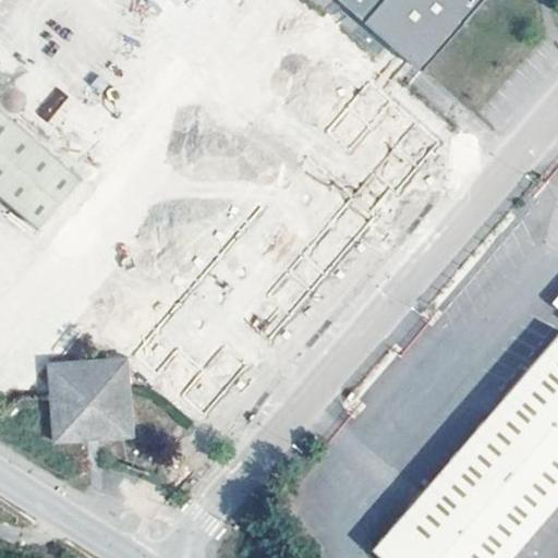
[(338,0),(420,70),(480,0),(338,0)]
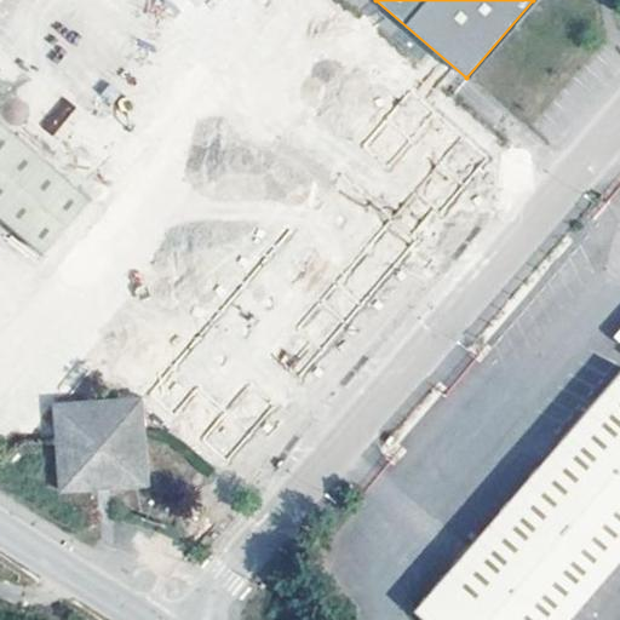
[(409,92),(151,392),(230,461),(487,159),(409,92)]
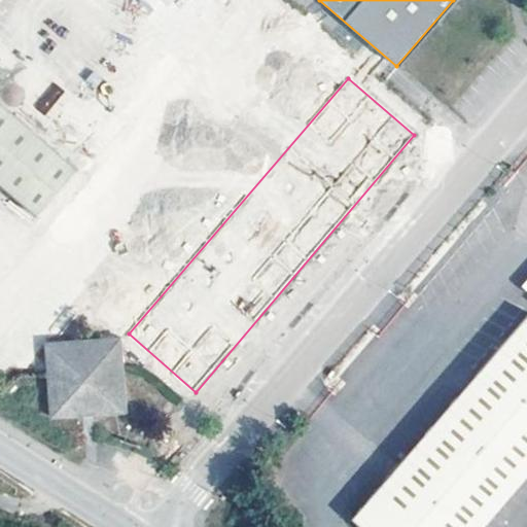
[(45,113),(64,94),(53,83),(35,103),(45,113)]
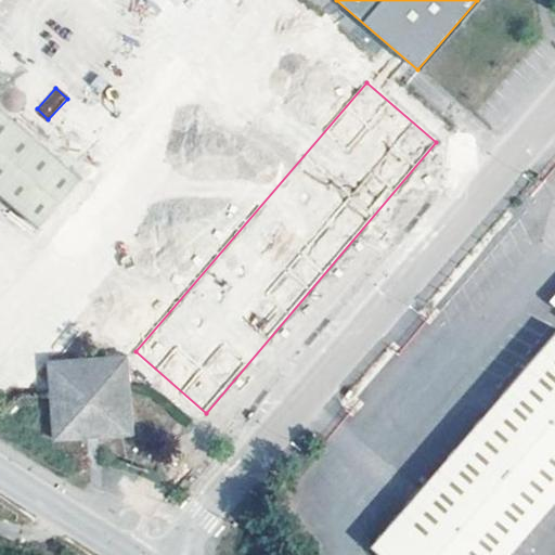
[(74,186),(0,123),(0,209),(30,236),(74,186)]
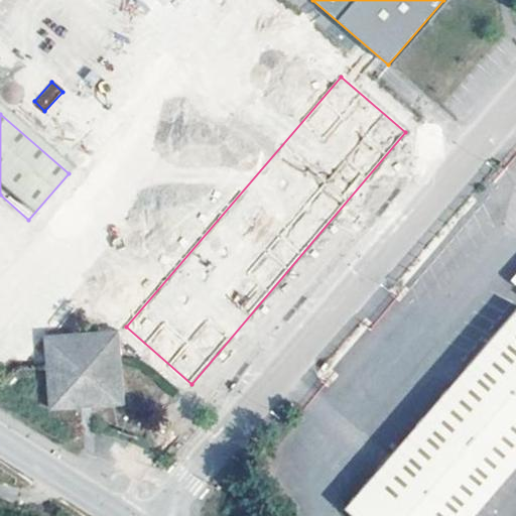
[(469,515),(515,461),(515,313),(514,311),(340,513),(343,515),(469,515)]
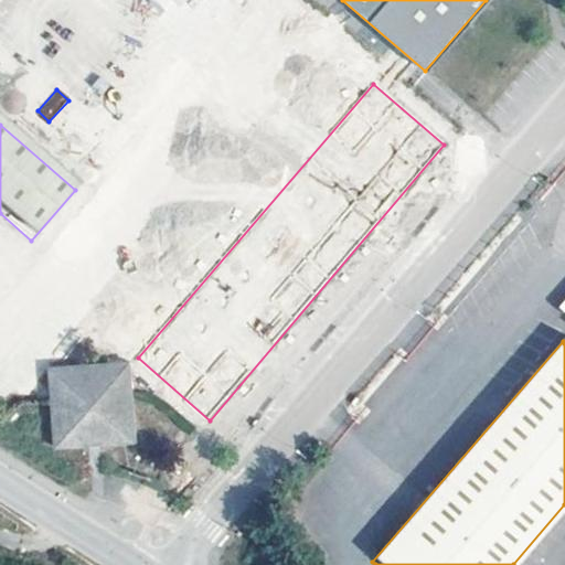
[(46,366),(51,450),(135,445),(130,361),(46,366)]
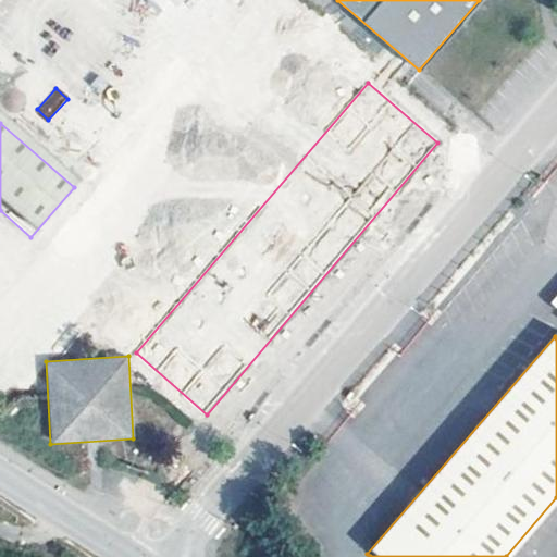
[(262,528),(255,523),(243,535),(251,542),(262,528)]
